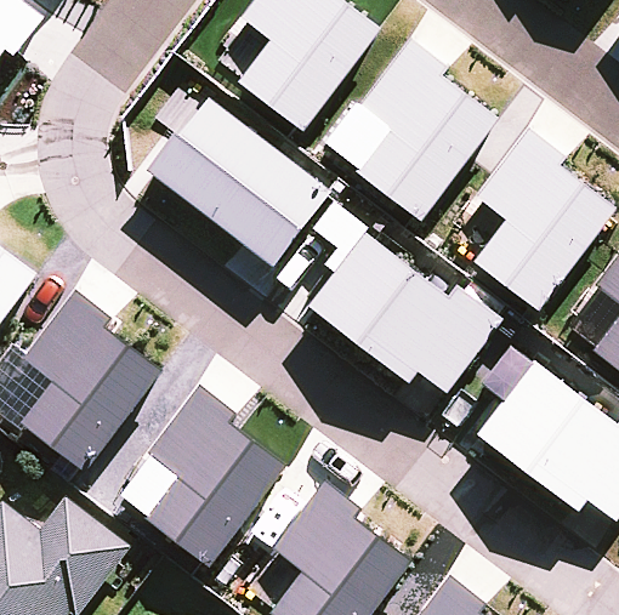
[(0,56),(7,46),(15,52),(44,15),(23,0),(0,0),(0,56)]
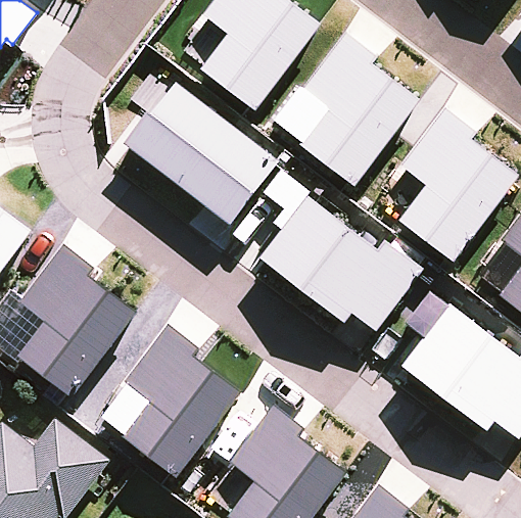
[(254,110),(321,25),(289,0),(212,0),(203,13),(205,15),(230,35),(204,68),(202,71),(254,110)]
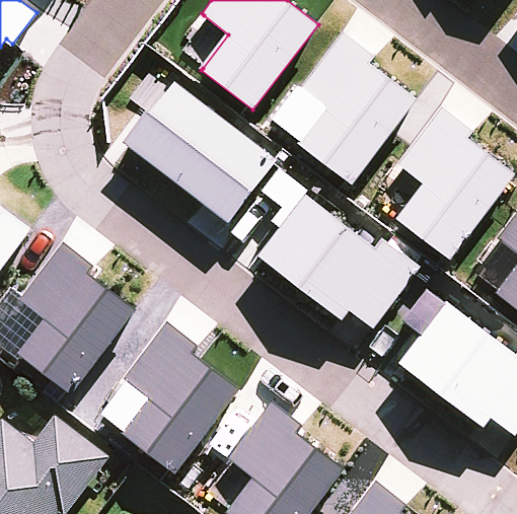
[(350,185),(416,99),(368,63),(373,57),(342,32),(299,88),(325,109),(300,143),(298,145),(350,185)]
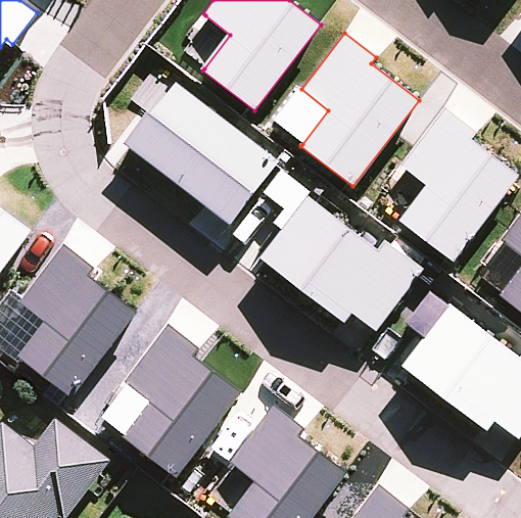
[(149,110),(125,142),(232,224),(282,160),(177,80),(152,112),(149,110)]
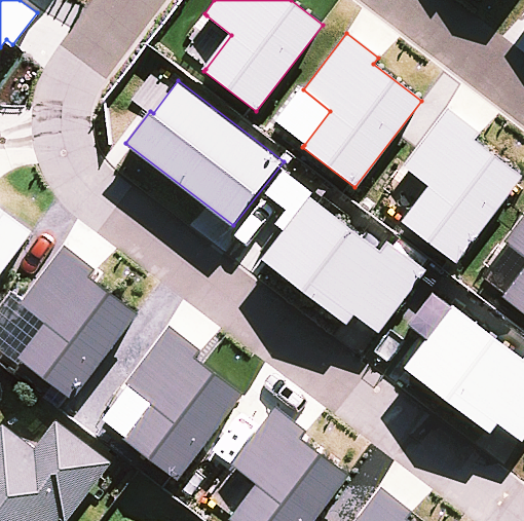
[(304,145),(330,111),(303,89),(299,87),(273,121),(304,145)]
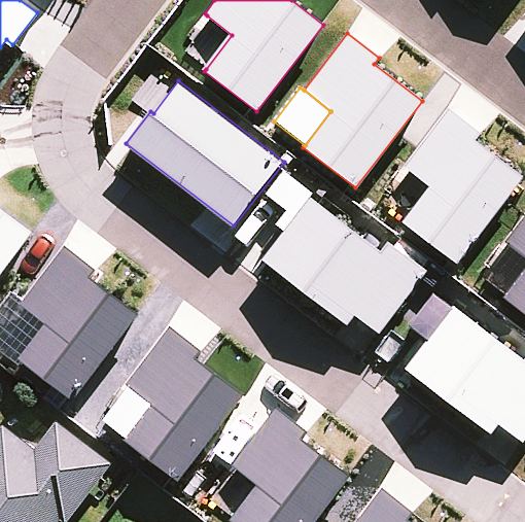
[(456,264),(523,177),(475,140),(480,134),(449,109),(405,166),(431,187),(404,223),(456,264)]
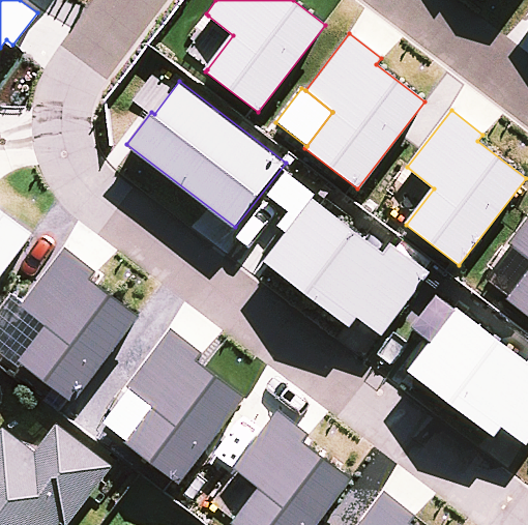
[(312,198),(264,259),(349,324),(357,315),(380,332),(428,270),(390,240),(381,252),(312,198)]
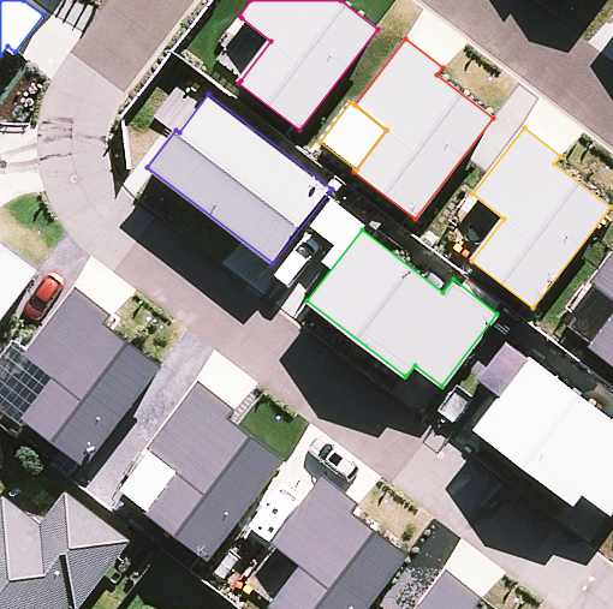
[(0,318),(39,270),(0,242),(0,318)]
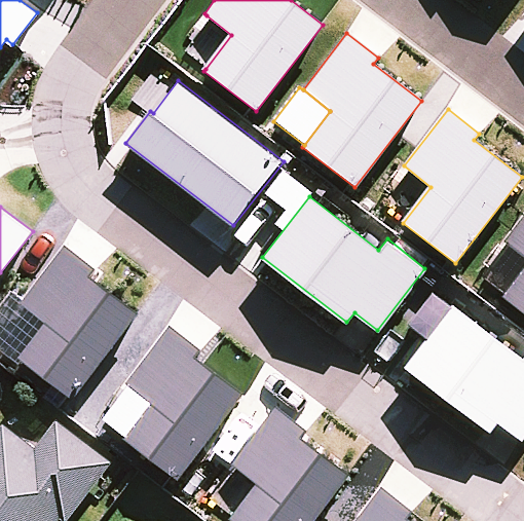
[(523,314),(523,211),(502,239),(504,242),(523,256),(523,267),(502,295),(501,297),(523,314)]
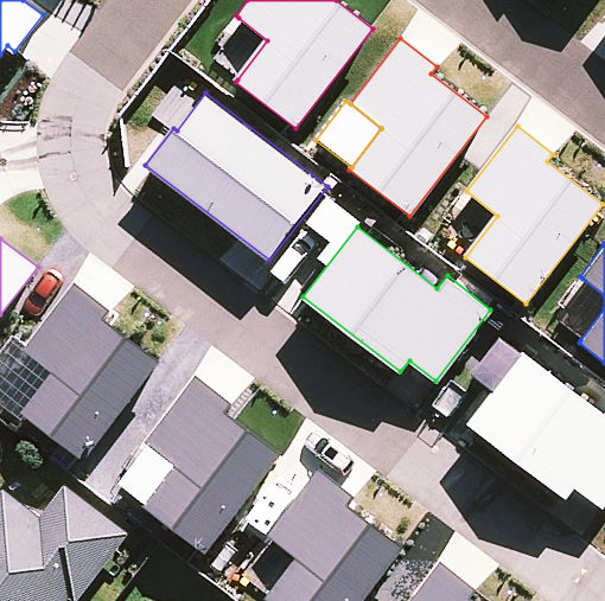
[(83,461),(160,362),(104,319),(110,312),(74,283),(23,349),(55,372),(24,413),(23,415),(83,461)]
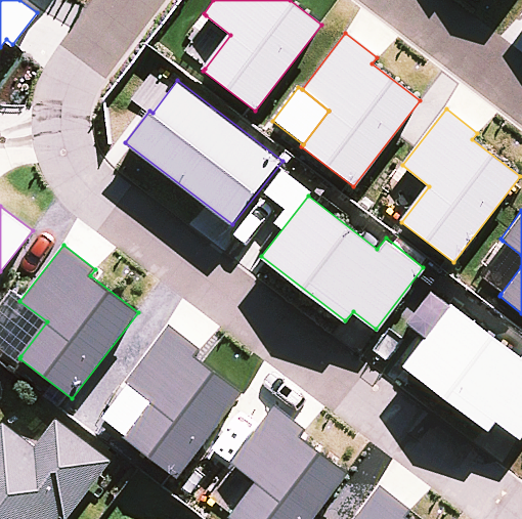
[(0,340),(20,356),(47,321),(19,301),(23,297),(11,288),(0,302),(0,340)]
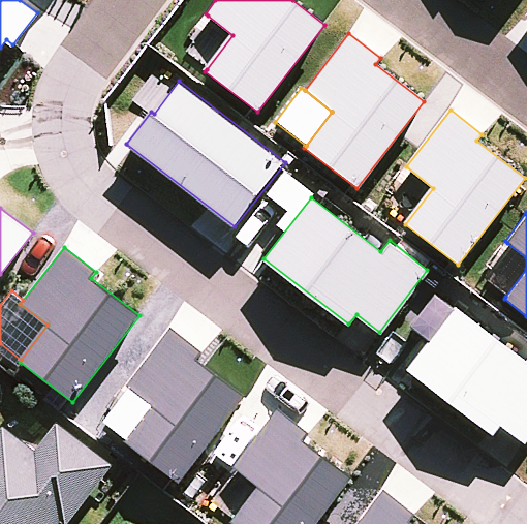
[(455,309),(407,370),(492,435),(500,425),(523,442),(526,436),(526,358),(524,363),(455,309)]
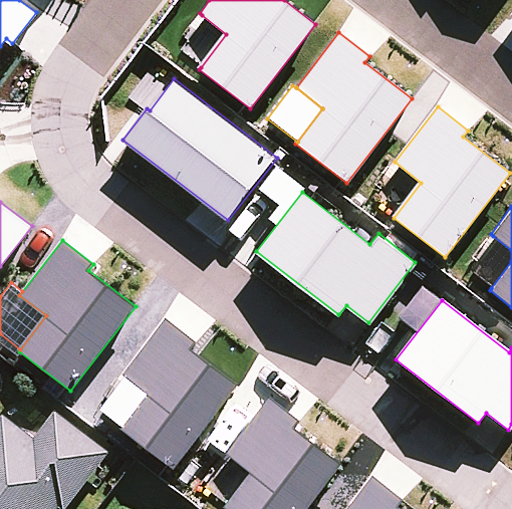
[(172,469),(237,385),(191,348),(196,342),(165,318),(121,373),(149,395),(120,430),(172,469)]
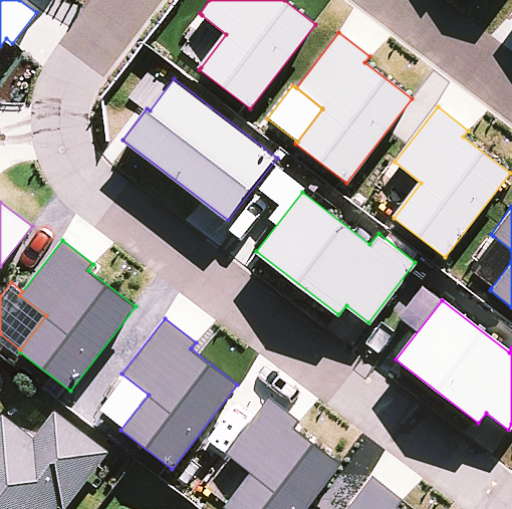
[(227,508),(304,508),(341,462),(294,426),(299,420),(268,396),(225,451),(252,472),(225,507),(227,508)]
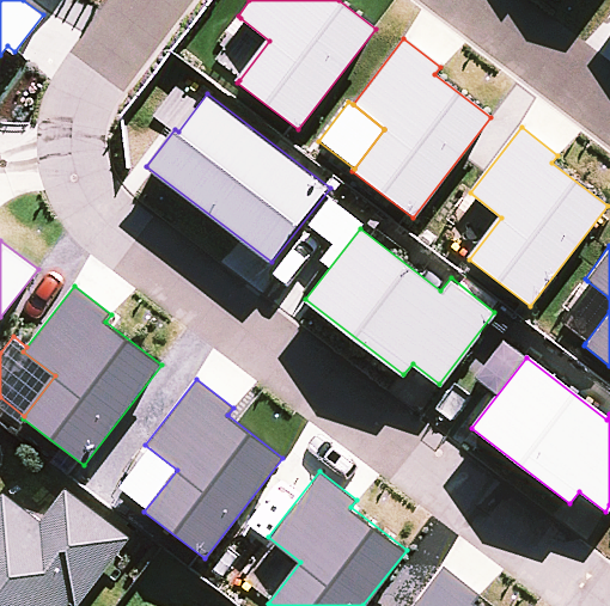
[(0,605),(65,605),(69,600),(77,605),(132,534),(67,485),(41,519),(4,490),(0,495),(0,605)]
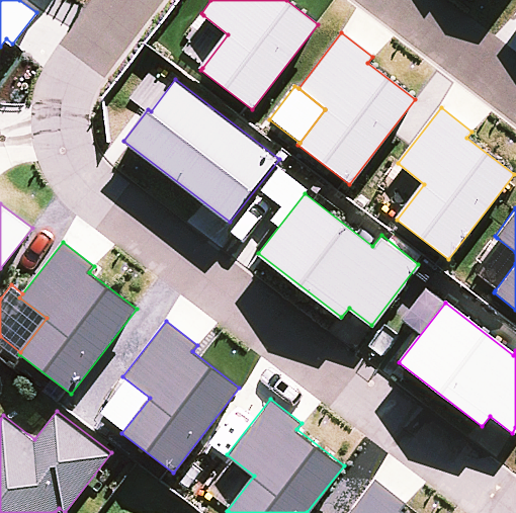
[(404,512),(400,509),(405,503),(373,479),(347,512),(404,512)]
